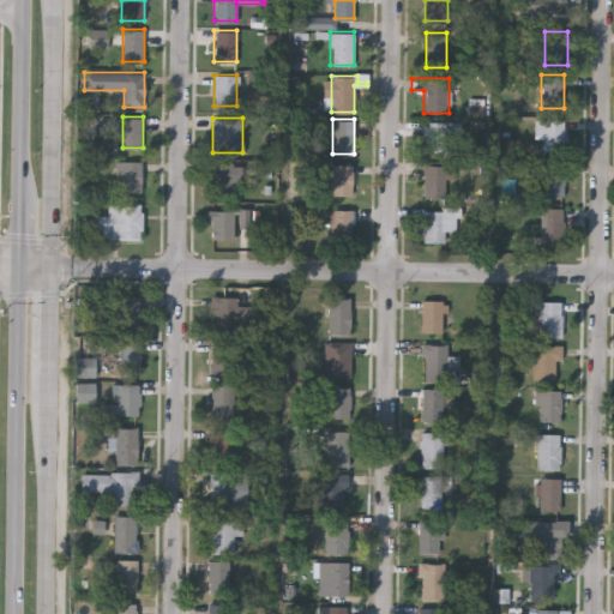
[(564,151),(543,151),(543,138),(535,138),(535,119),(564,119),(564,151)]
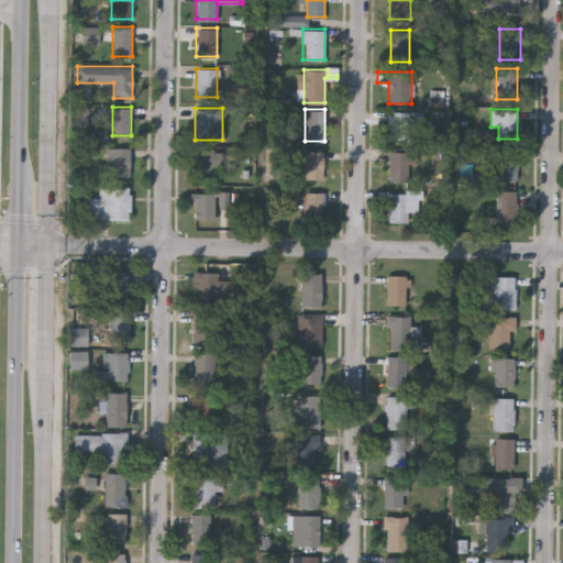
[(415,111),(415,140),(387,140),(387,111),(415,111)]
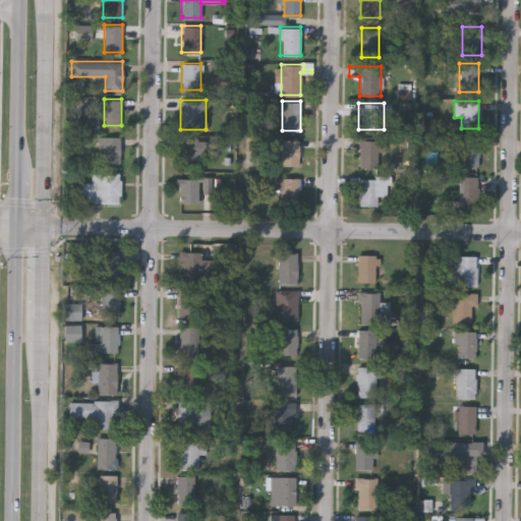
[(120,163),(99,163),(99,136),(120,136),(120,163)]
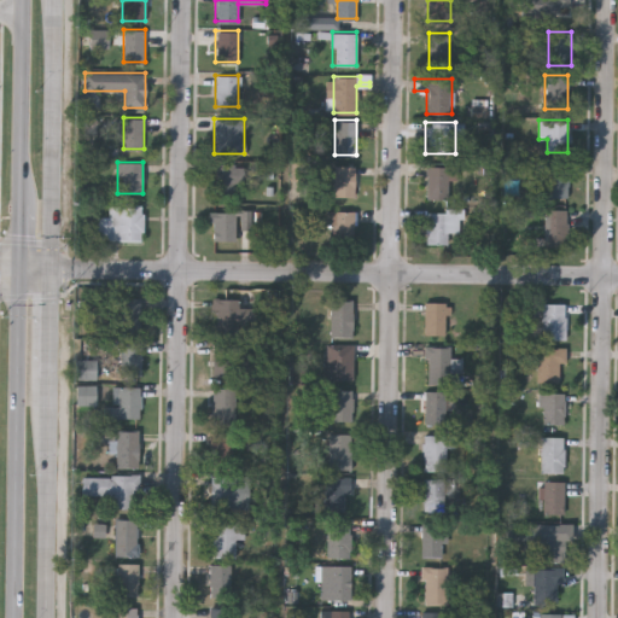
[(244,163),(244,182),(234,182),(234,197),(214,197),(214,163),(244,163)]
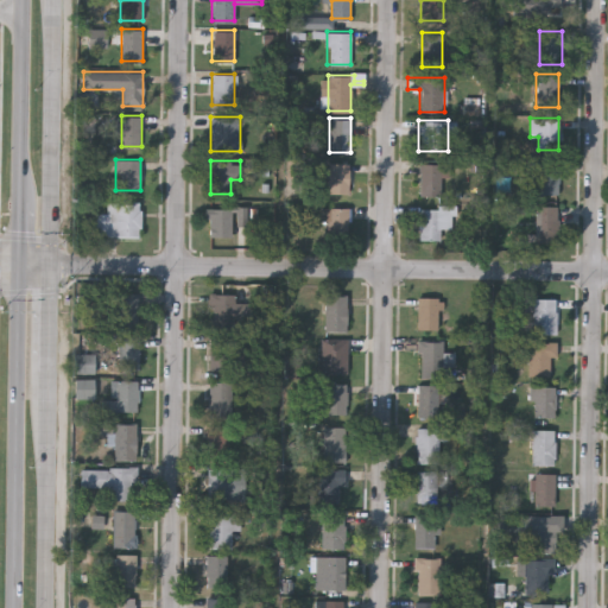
[(349,162),(349,194),(328,194),(328,162),(349,162)]
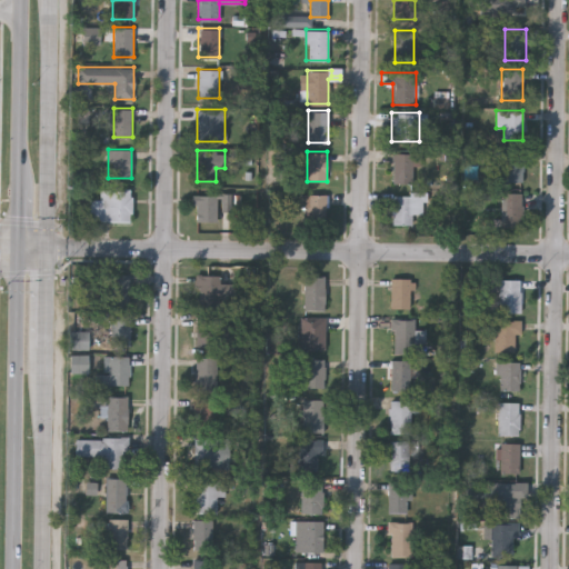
[(523,151),(523,181),(505,181),(505,151),(523,151)]
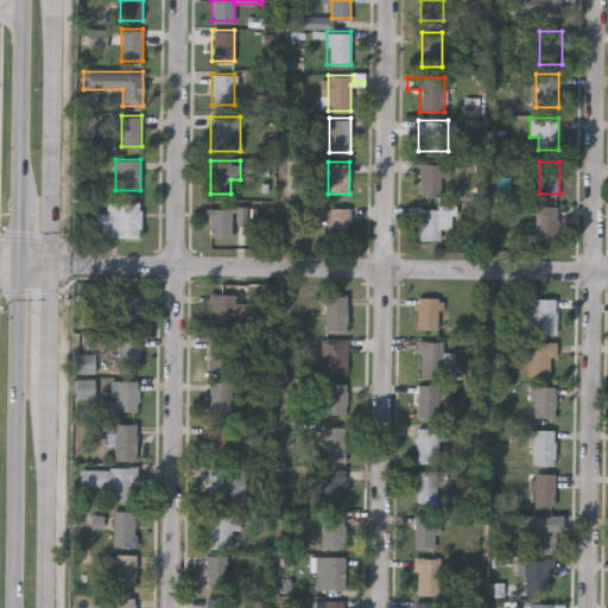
[(419,164),(442,164),(442,196),(419,196),(419,164)]
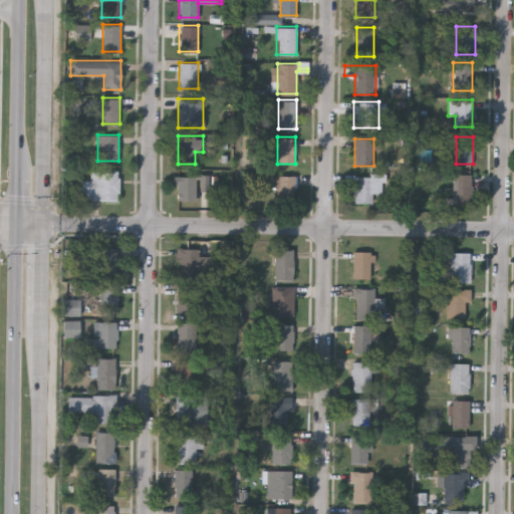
[(118,171),(118,199),(90,199),(90,171),(118,171)]
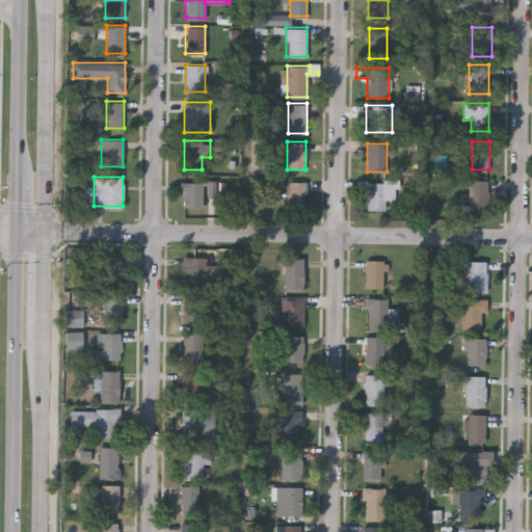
[(384,210),(366,210),(366,180),(398,180),(398,200),(384,200),(384,210)]
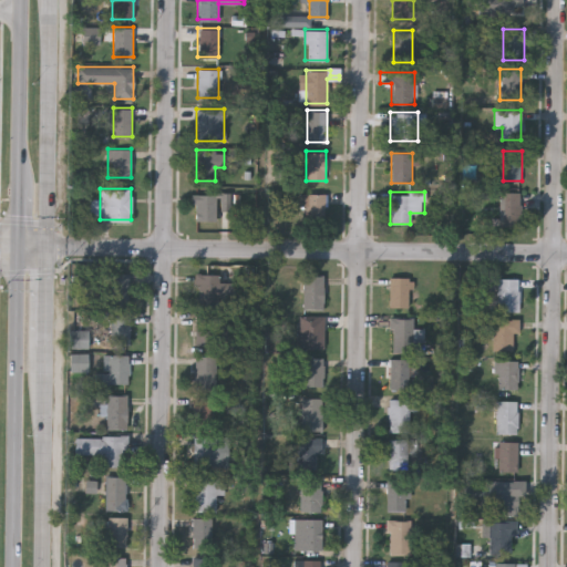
[(500,226),(500,192),(519,192),(519,226),(500,226)]
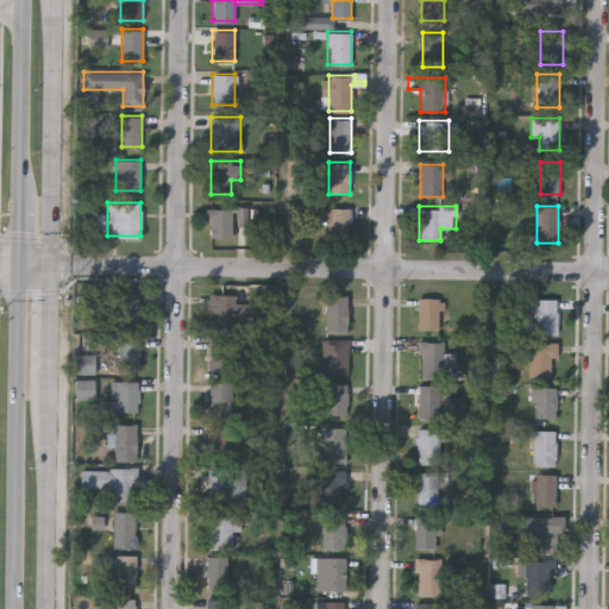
[(231,208),(231,237),(206,237),(206,208),(231,208)]
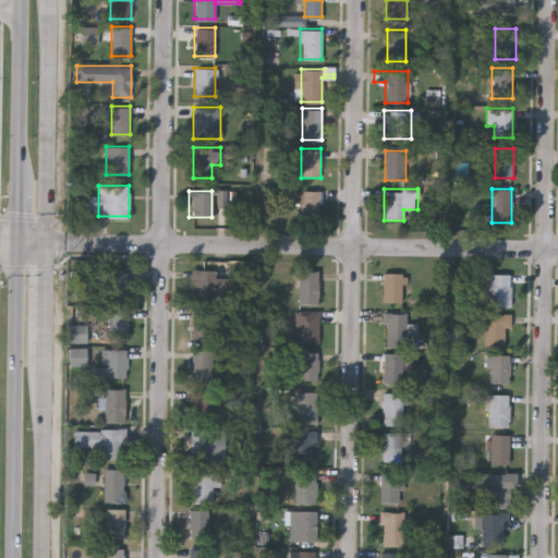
[(295,220),(295,191),(320,191),(320,220),(295,220)]
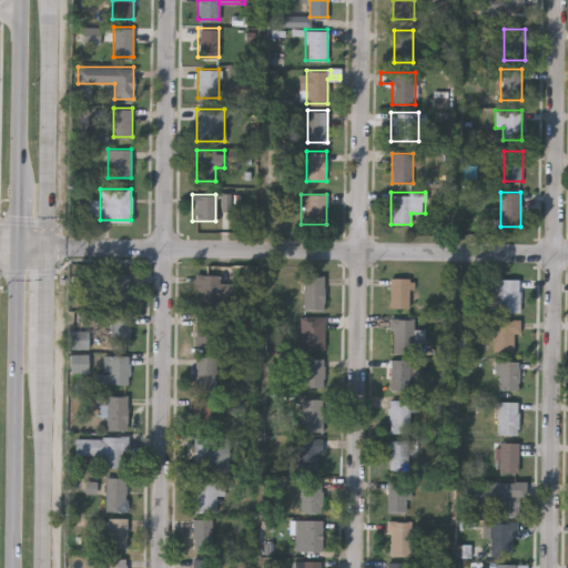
[(129,306),(108,306),(108,274),(129,274),(129,306)]
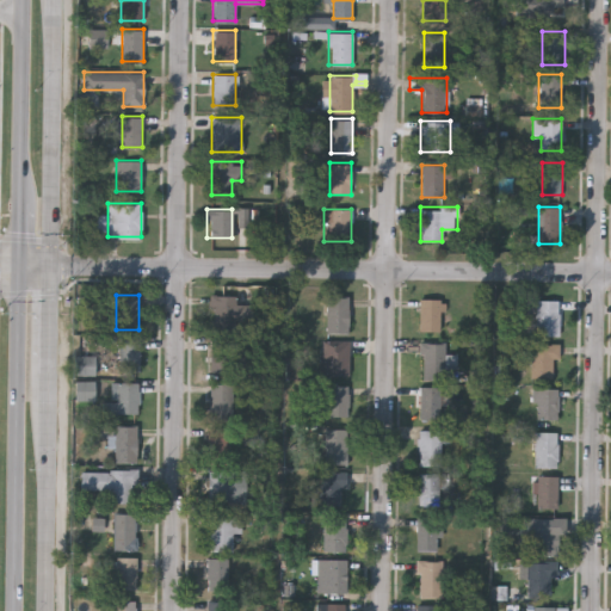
[(235,295),(235,332),(213,332),(213,295),(235,295)]
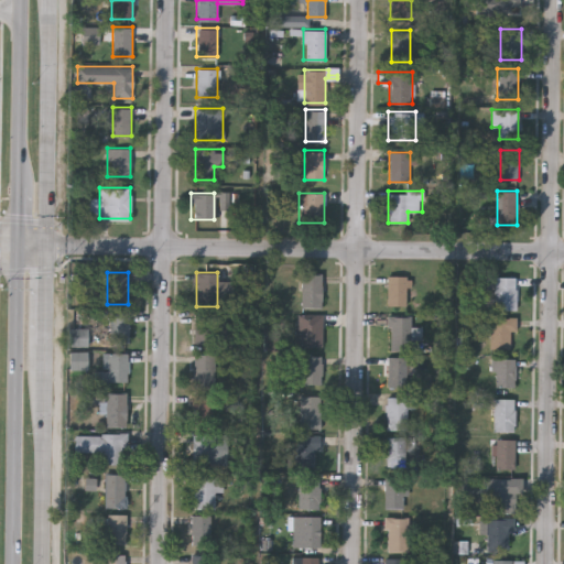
[(322,274),(322,307),(301,307),(301,274),(322,274)]
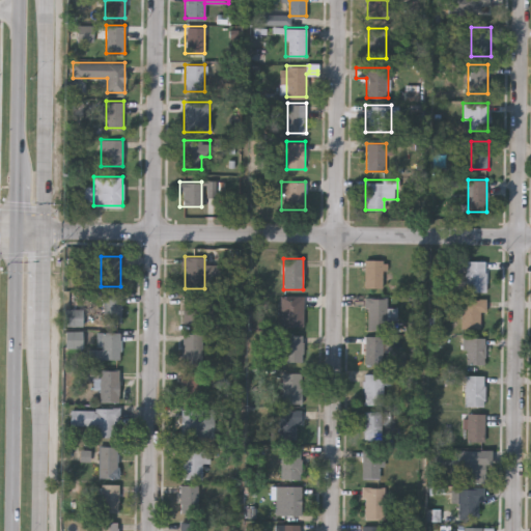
[(364,288),(364,259),(384,259),(384,288),(364,288)]
